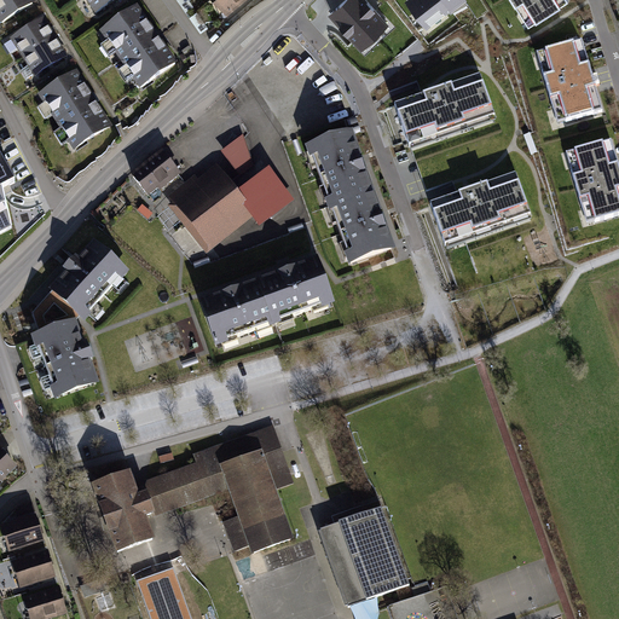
[(0,0),(0,19),(3,23),(33,4),(29,0),(0,0)]
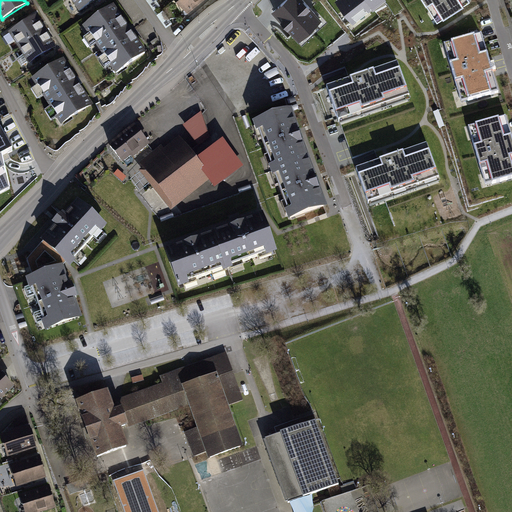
[(71,0),(79,11),(95,0),(71,0)]
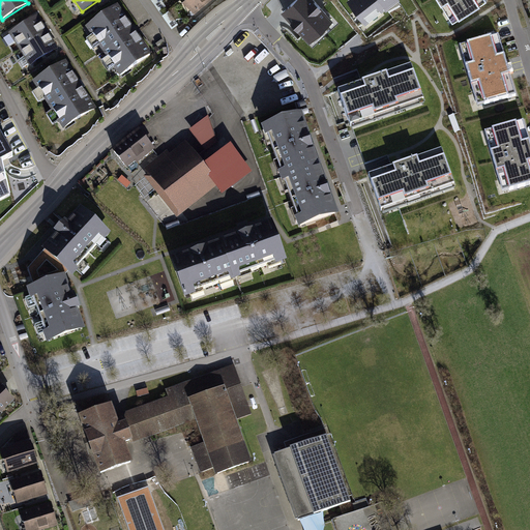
[(152,0),(159,9),(165,5),(160,0),(152,0)]
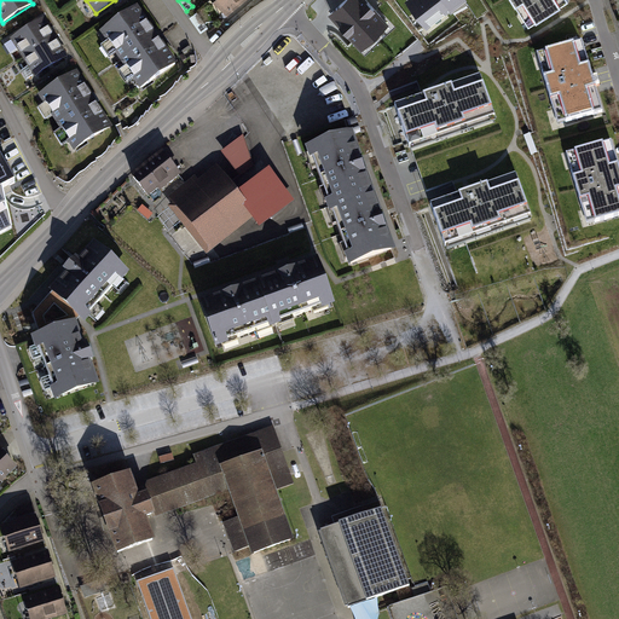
[(336,19),(360,46),(387,22),(365,0),(357,0),(357,1),(354,0),(345,0),(336,9),(341,15),(336,19)]
